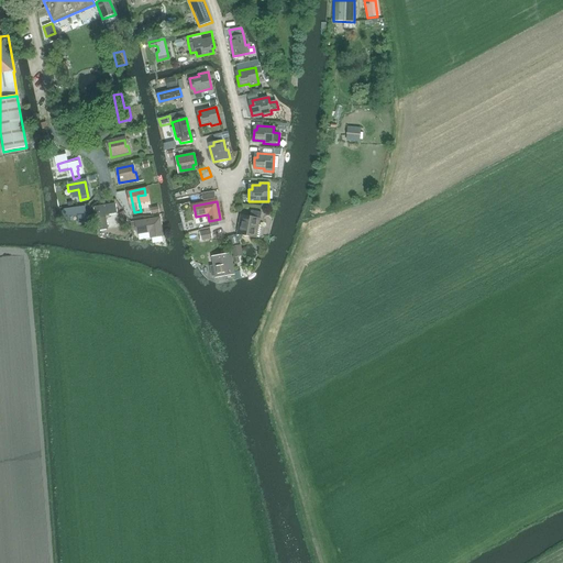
[(106,214),(117,213),(116,203),(96,207),(99,230),(108,228),(106,214)]
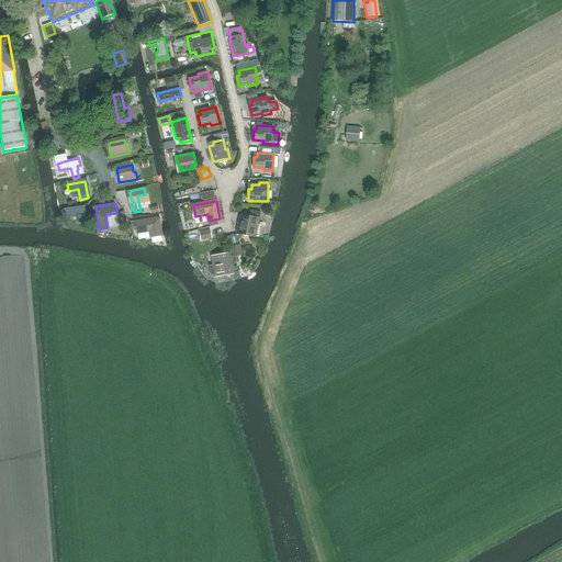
[(66,216),(87,213),(86,205),(65,209),(66,216)]
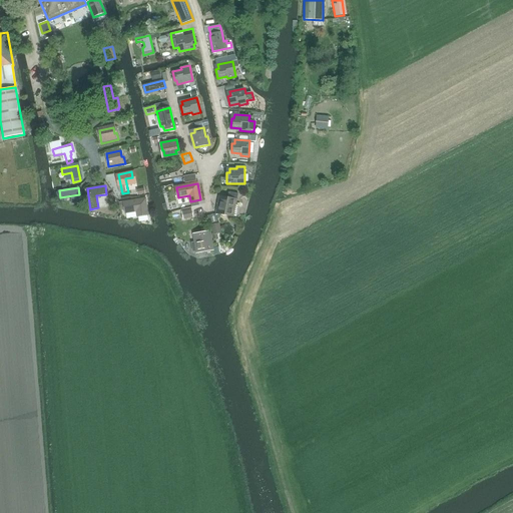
[(218,213),(231,215),(234,199),(237,199),(238,193),(228,191),(227,197),(221,196),(220,201),(217,203),(219,207),(218,213)]
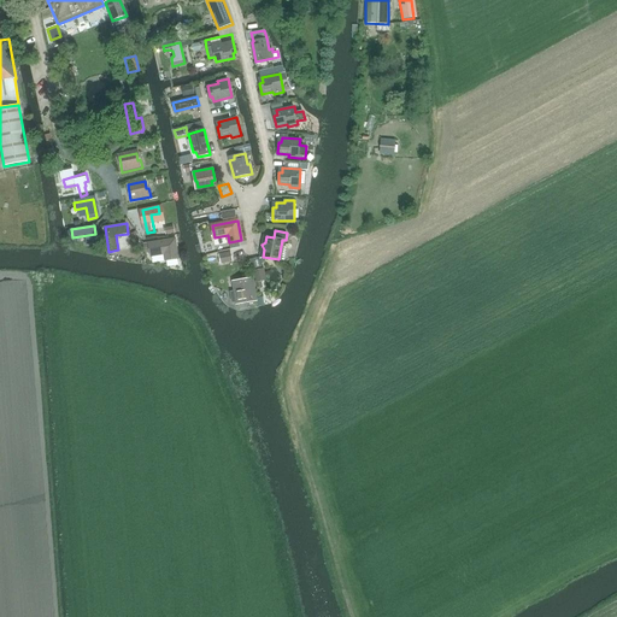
[(176,239),(144,244),(145,253),(150,253),(150,257),(164,254),(165,262),(180,259),(176,239)]
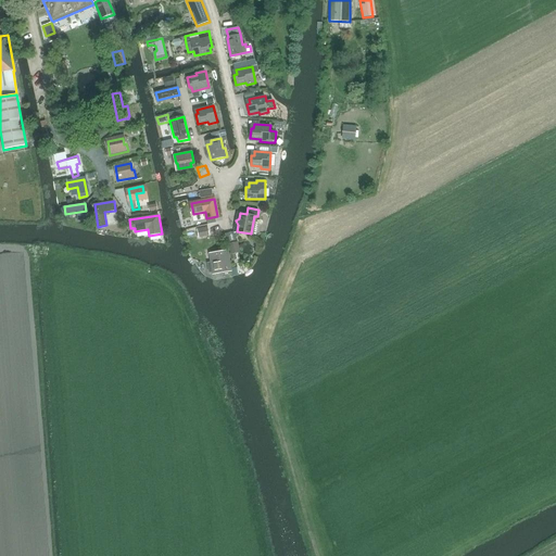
[(238,253),(236,242),(229,243),(231,254),(238,253)]
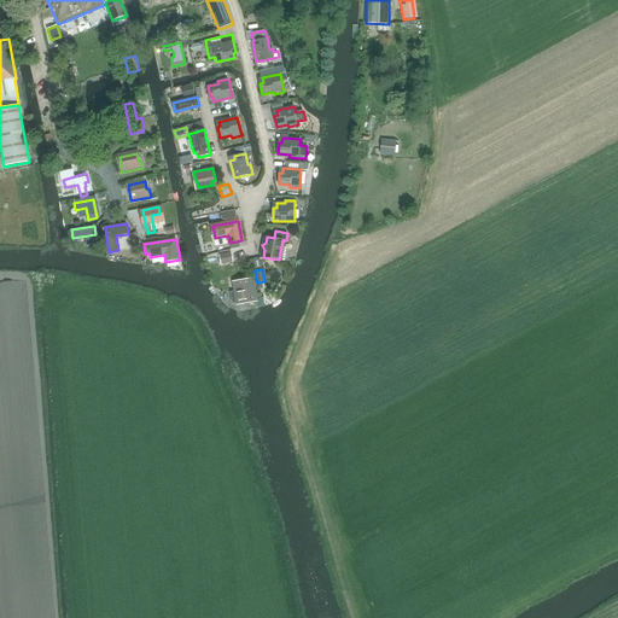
[(250,279),(235,281),(233,283),(234,292),(231,292),(232,304),(235,303),(237,305),(254,303),(250,279)]
